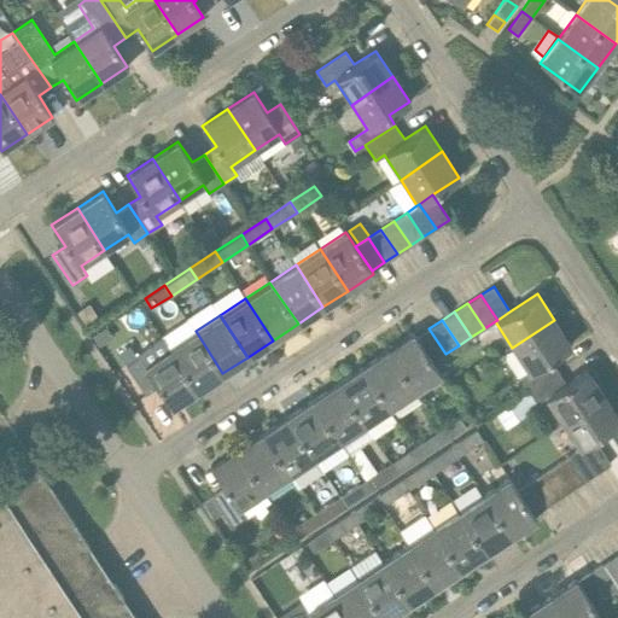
[(528,390),(558,371),(549,360),(571,345),(554,320),(512,348),(528,372),(519,377),(528,390)]
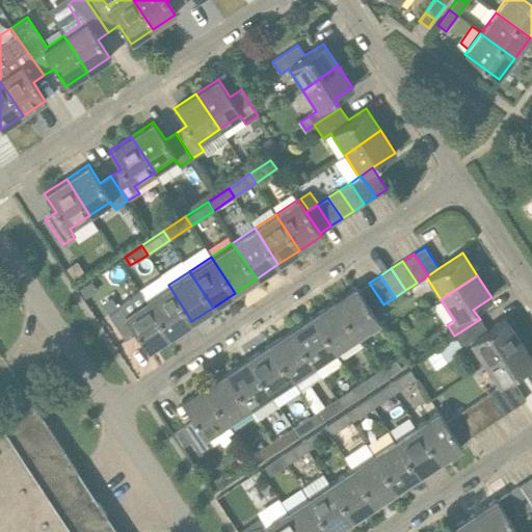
[(369,283),(358,290),(372,312),(383,304),(369,283)]
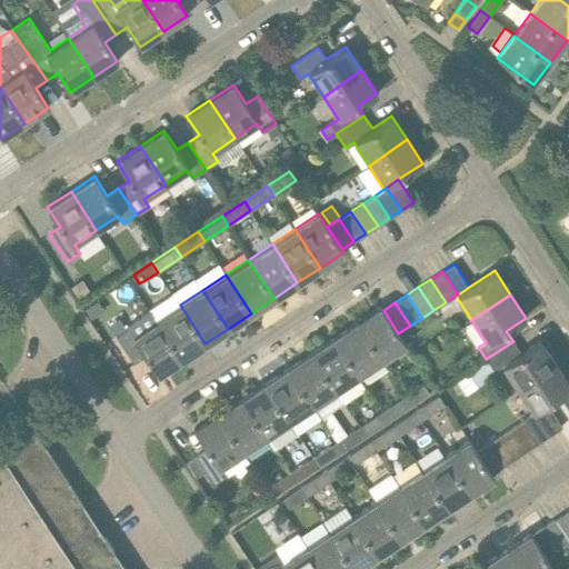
[(181,359),(205,343),(180,305),(156,320),(181,359)]
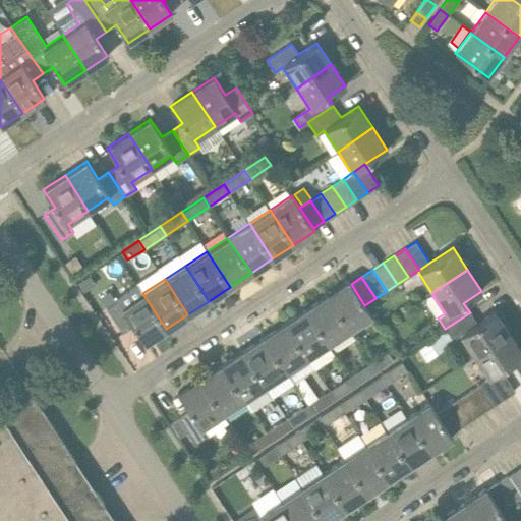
[(327,294),(350,330),(371,315),(364,305),(351,284),(348,281),(327,294)]
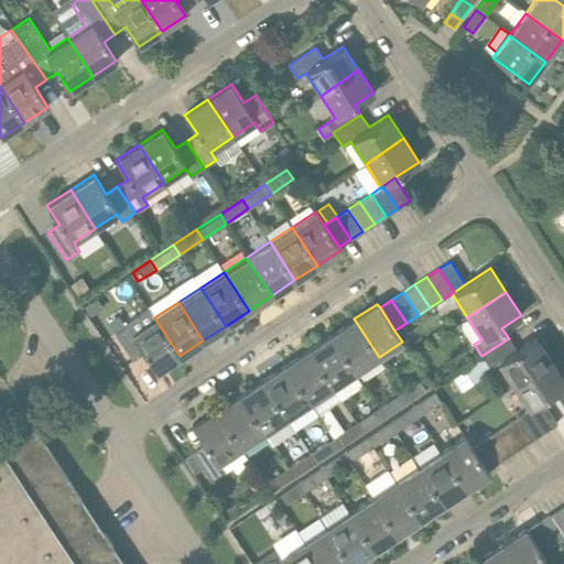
[(156,371),(180,356),(154,317),(150,310),(128,325),(115,333),(132,360),(144,353),(156,371)]
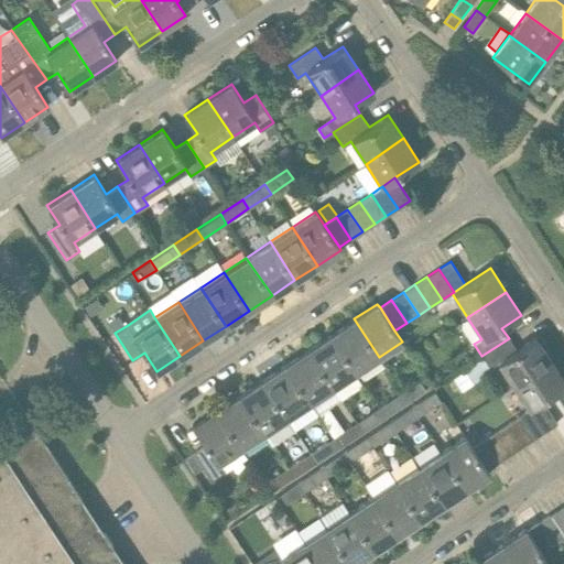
[(356,372),(379,357),(354,318),(331,334),(356,372)]
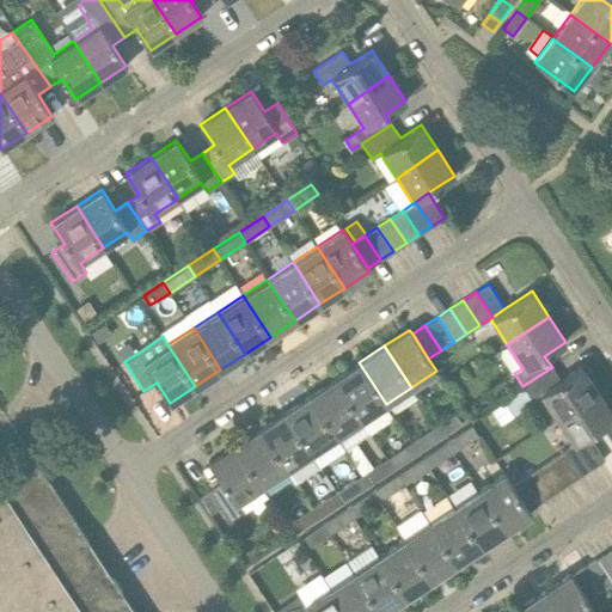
[(362,421),(386,404),(359,362),(334,379),(362,421)]
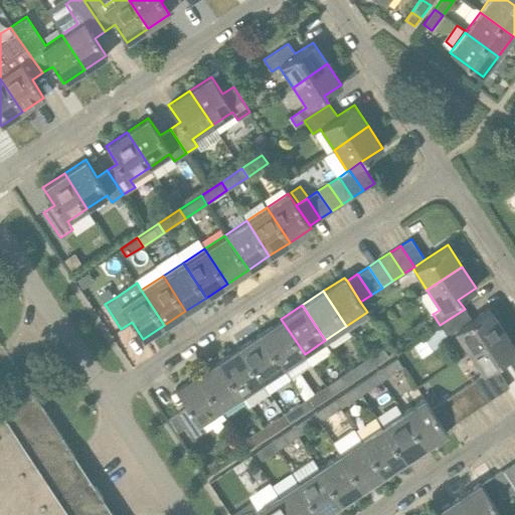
[(468,352),(503,329),(489,308),(471,319),(465,309),(440,325),(448,337),(455,333),(468,352)]
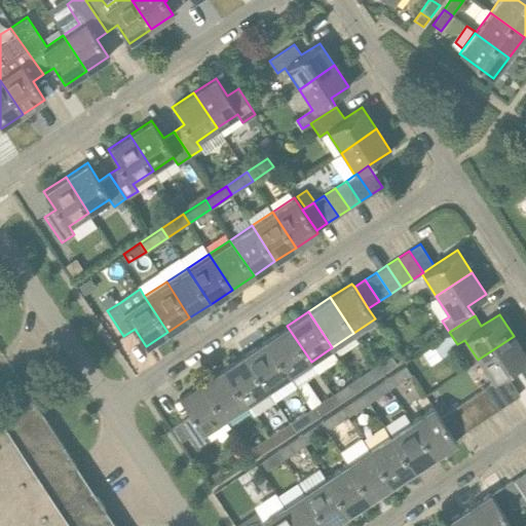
[(318,373),(311,362),(287,326),(265,340),(290,376),(297,386),(318,373)]
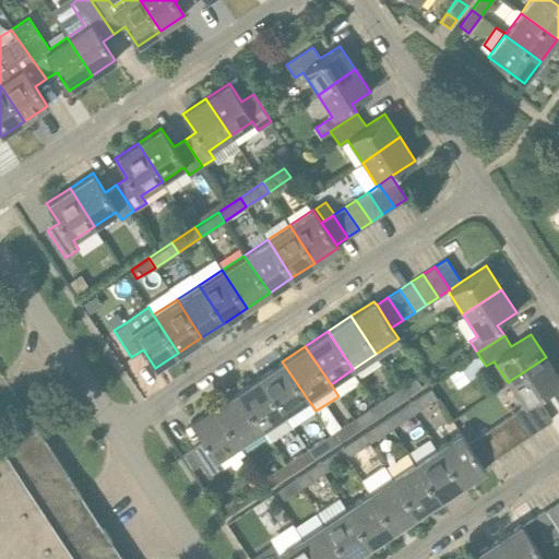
[(525,404),(537,396),(558,381),(558,377),(546,357),(508,382),(523,406),(525,404)]
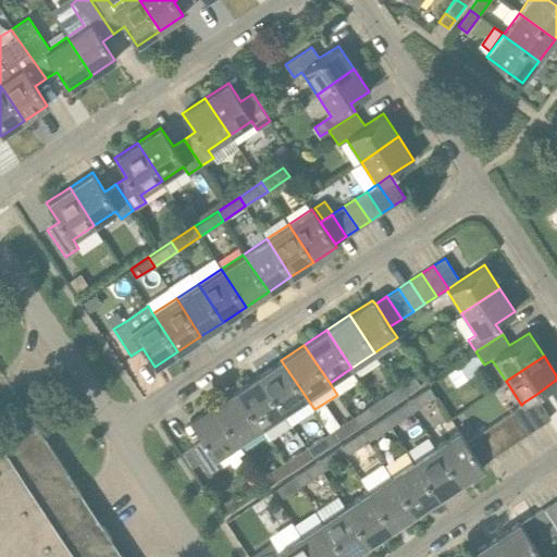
[(284,412),(307,398),(281,360),(259,375),(284,412)]
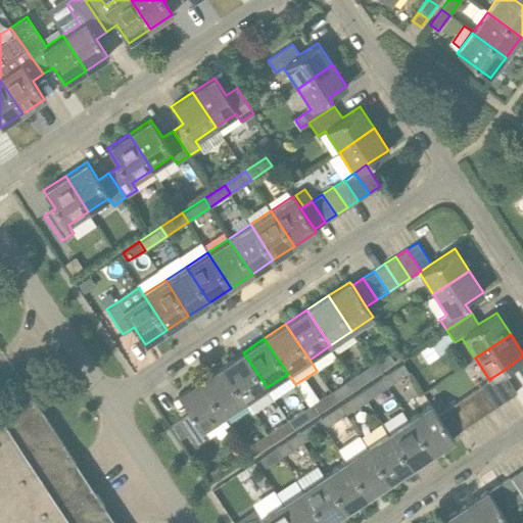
[(245,401),(267,387),(243,352),(222,366),(245,401)]
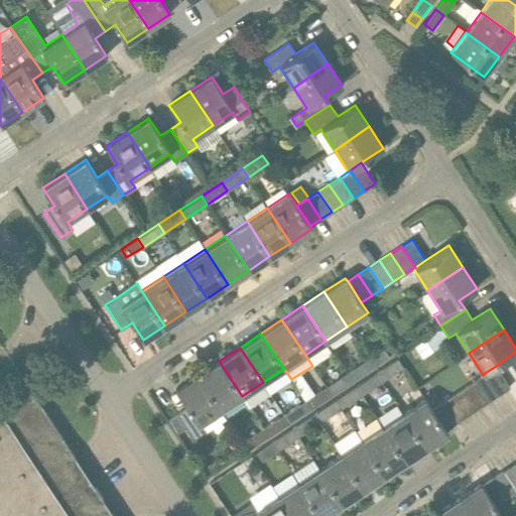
[(367,359),(373,368),(389,357),(383,348),(367,359)]
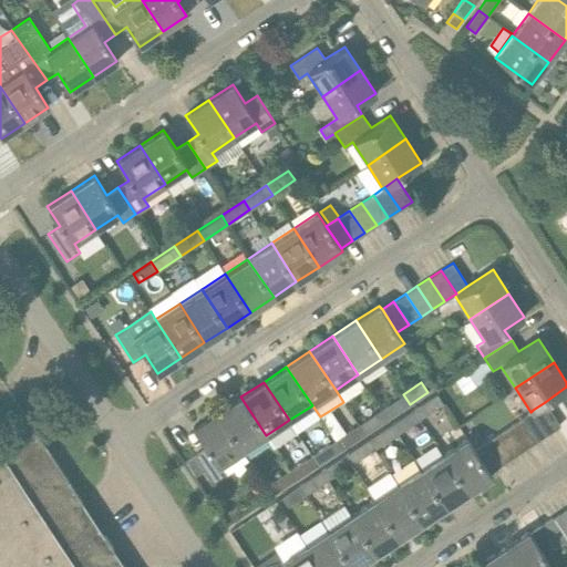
[(413,409),(420,419),(442,403),(436,393),(413,409)]
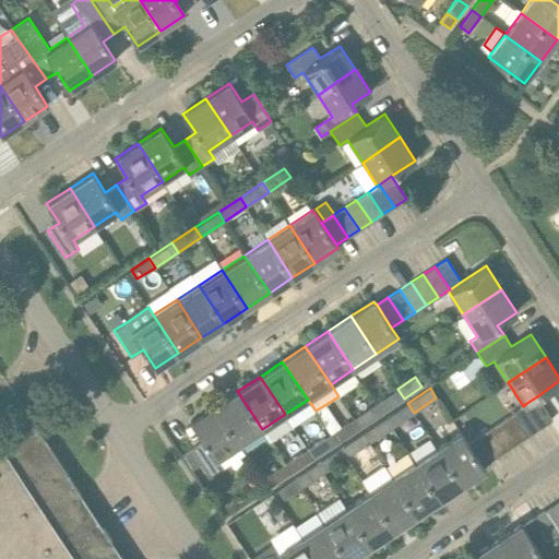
[(375,404),(381,414),(404,399),(397,389),(375,404)]
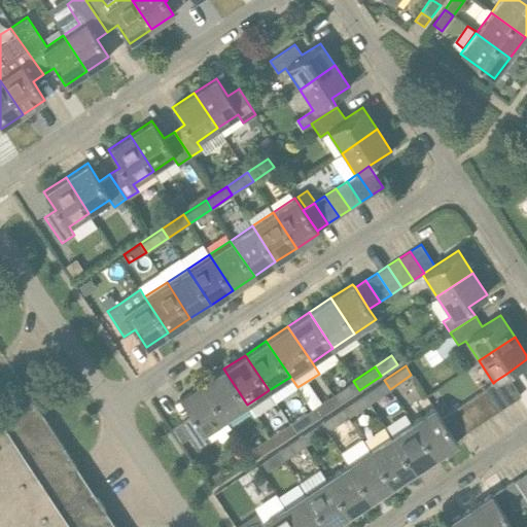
[(225,419),(247,405),(223,369),(202,383),(225,419)]
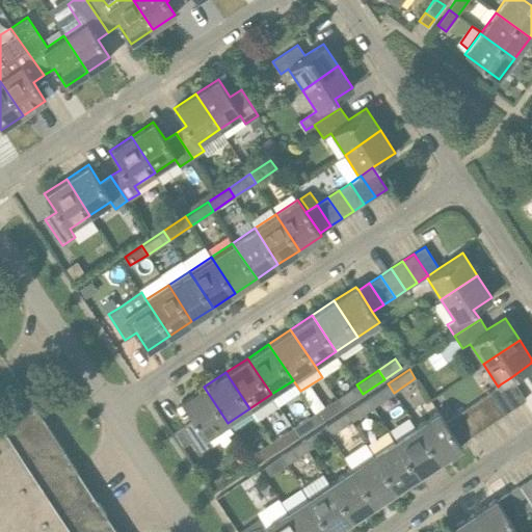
[(511,377),(500,384),(514,406),(526,399),(511,377)]
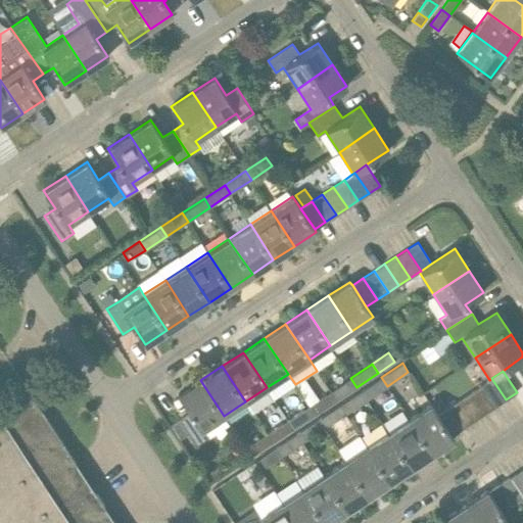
[(360,391),(365,400),(387,386),(381,377),(360,391)]
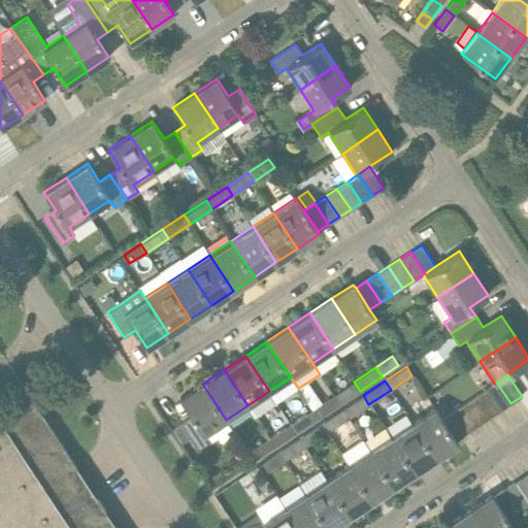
[(333,396),(338,404),(360,391),(354,382),(333,396)]
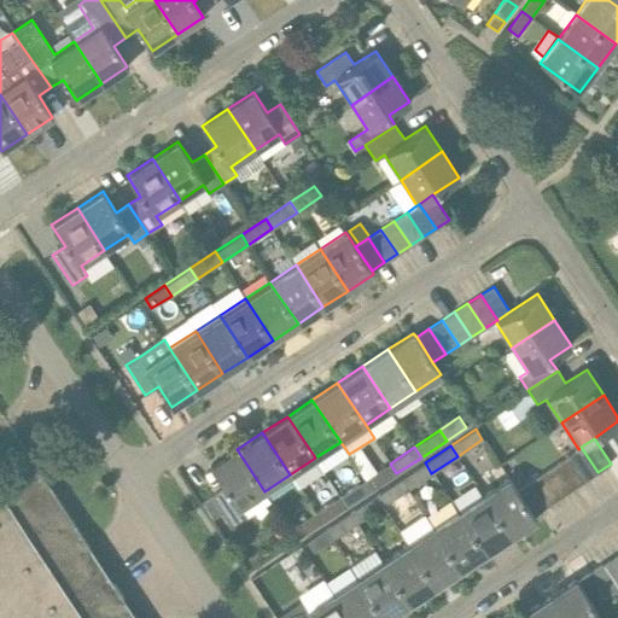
[(581,447),(578,449),(567,455),(584,481),(598,472),(581,447)]
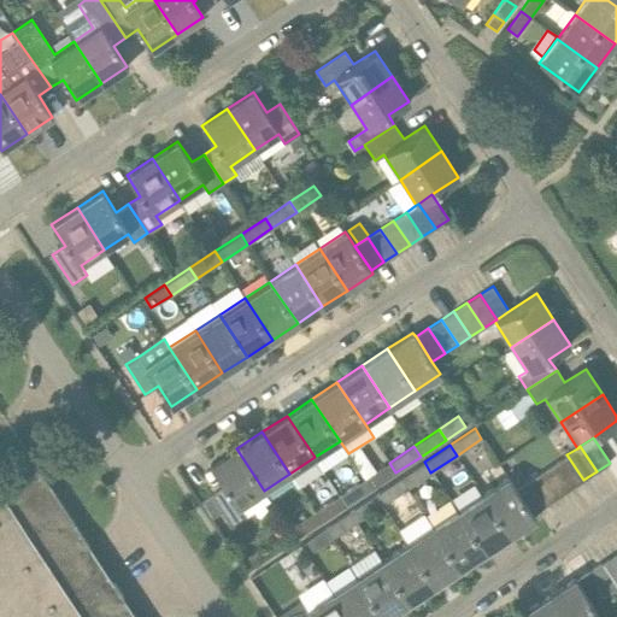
[(240,506),(264,491),(236,448),(211,465),(224,486),(212,495),(223,512),(231,524),(246,515),(240,506)]
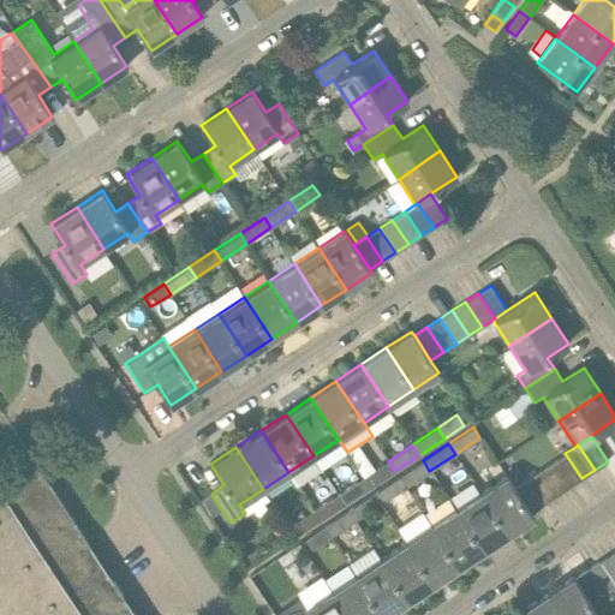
[(581,478),(565,453),(553,461),(569,487),(581,478)]
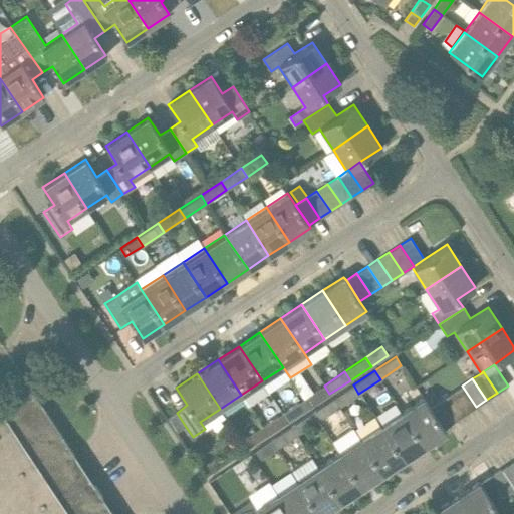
[(0,513),(113,513),(26,381),(0,399),(0,513)]
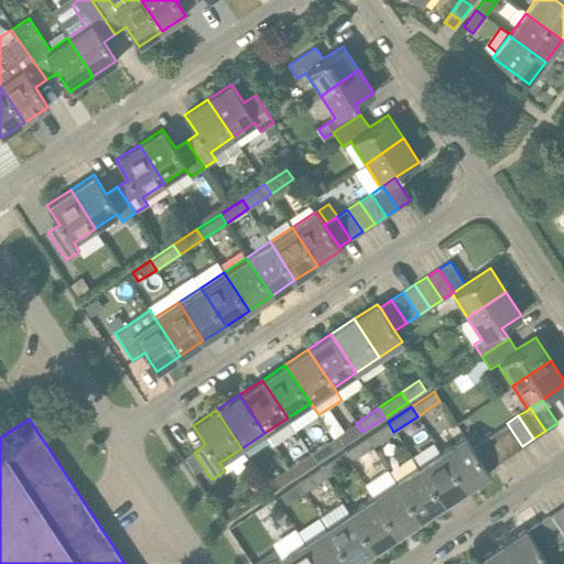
[(365,437),(371,447),(393,432),(388,422),(365,437)]
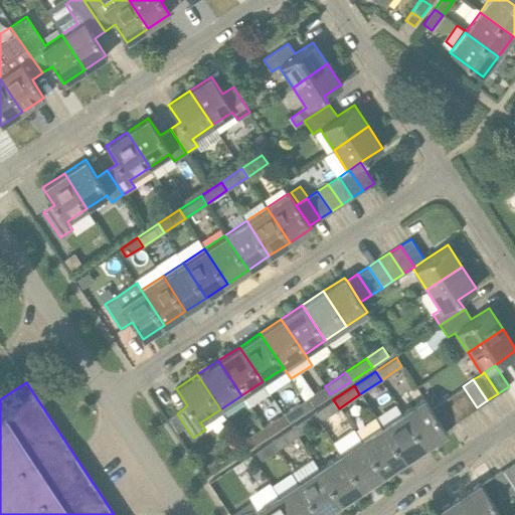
[(304,400),(309,408),(330,394),(325,386),(304,400)]
